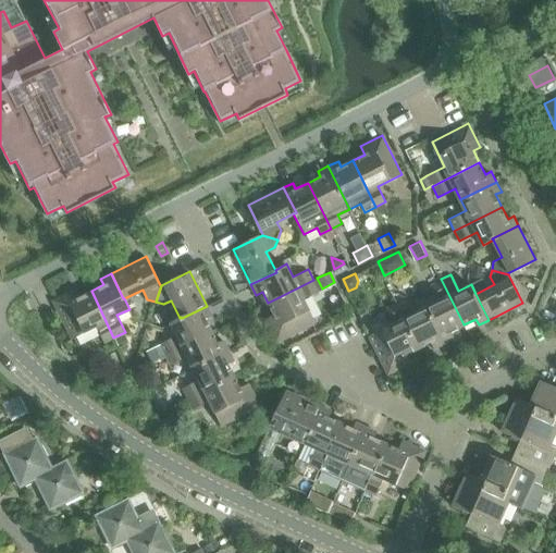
[(433,291),(422,297),(427,306),(444,342),(454,336),(452,331),(464,324),(441,279),(430,284),(433,291)]
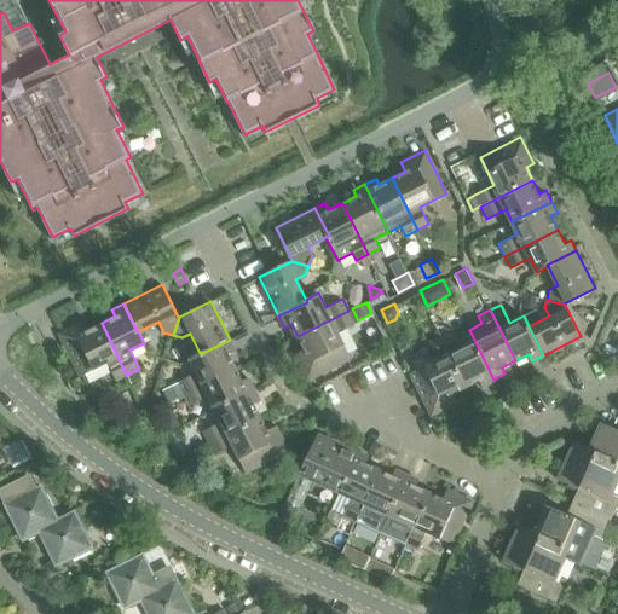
[(354,322),(348,311),(298,336),(304,348),(294,353),(307,380),(351,358),(338,330),(354,322)]
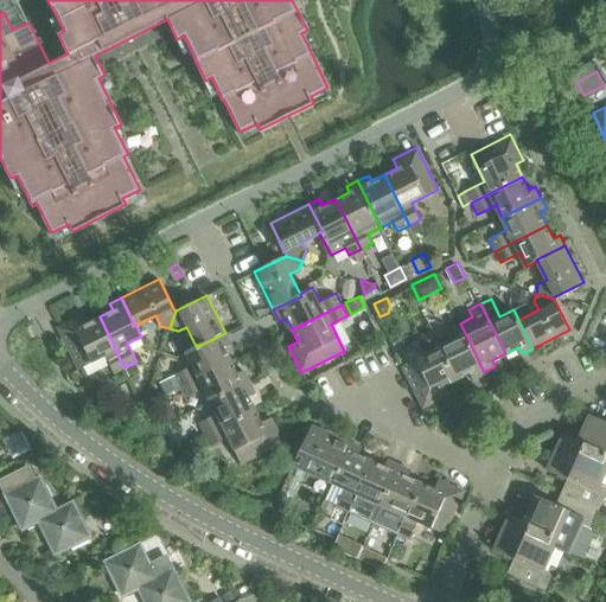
[(114,372),(123,367),(100,316),(88,322),(83,314),(58,327),(78,367),(104,354),(114,372)]
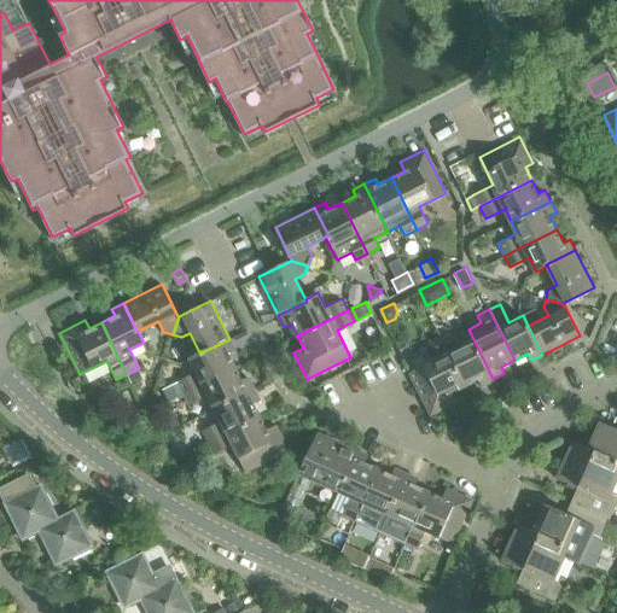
[(450,328),(440,333),(465,384),(477,378),(481,385),(493,379),(473,339),(469,330),(454,336),(450,328)]
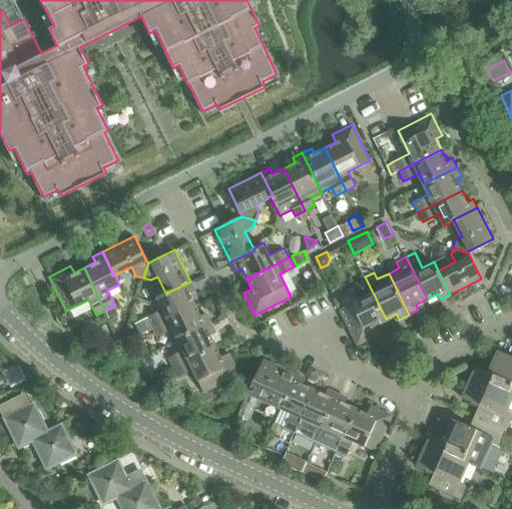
[(374,325),(386,319),(365,277),(354,283),(362,297),(339,309),(356,344),(378,333),(374,325)]
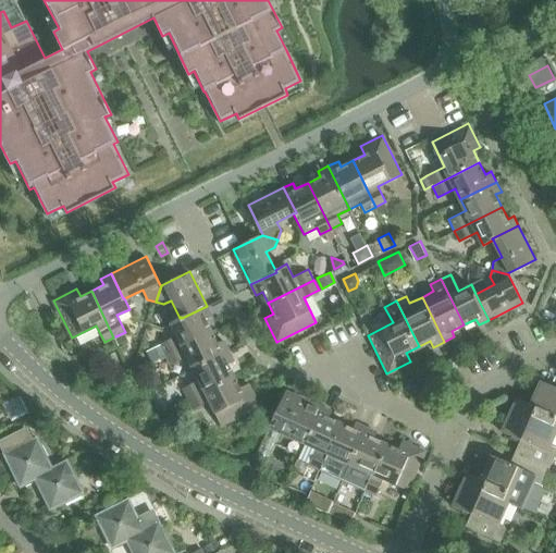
[(211,315),(207,306),(182,318),(181,317),(180,318),(171,322),(176,334),(160,343),(165,354),(211,331),(205,318),(211,315)]
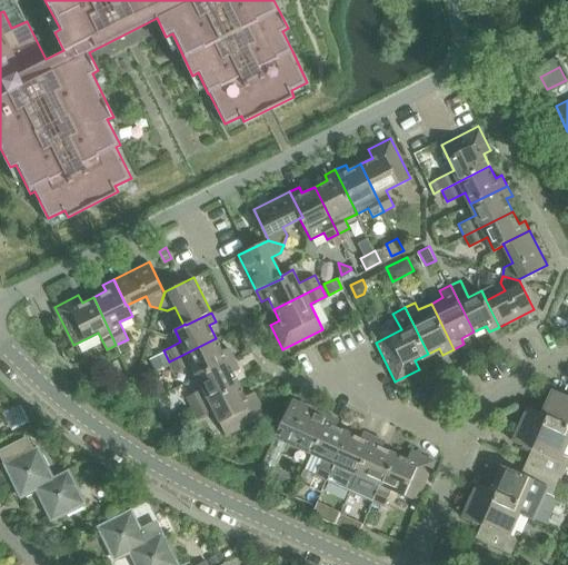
[(221,349),(216,338),(169,362),(173,372),(191,363),(198,376),(233,358),(228,346),(221,349)]
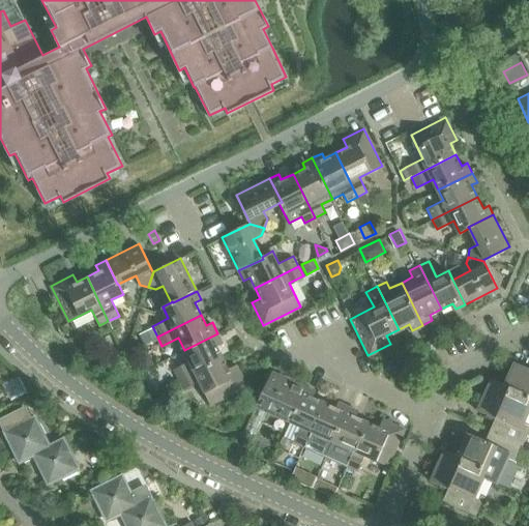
[(119,316),(110,320),(114,328),(123,324),(119,316)]
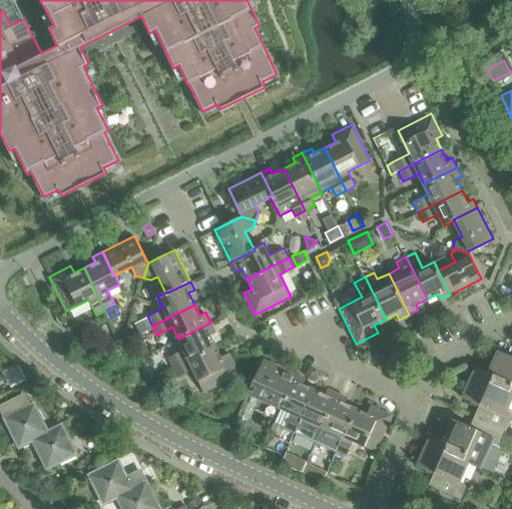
[(147,316),(135,322),(140,331),(152,326),(147,316)]
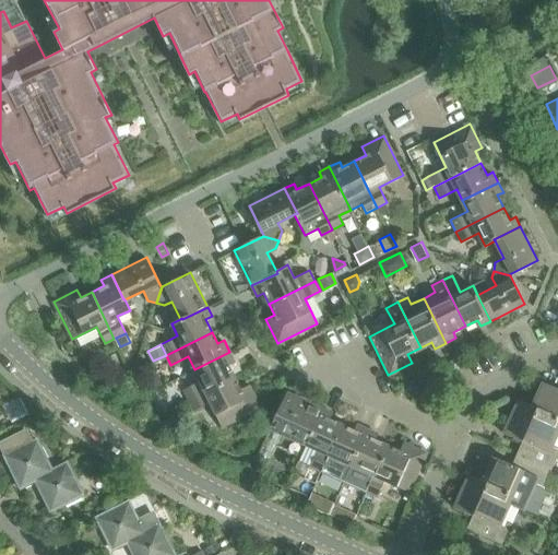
[(235,361),(229,352),(194,369),(200,380),(182,389),(188,400),(235,377),(228,364),(235,361)]
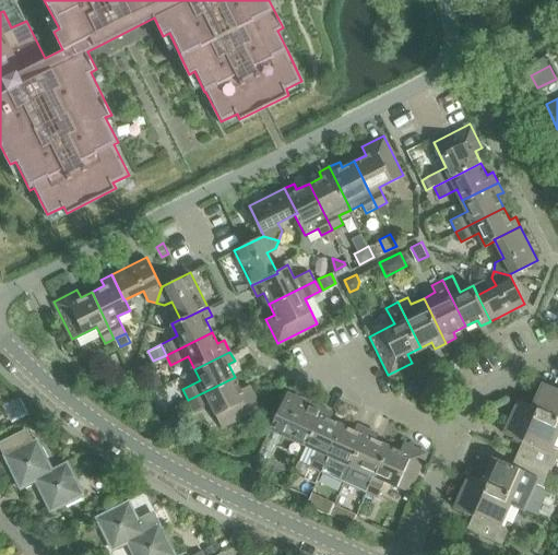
[(158,372),(146,378),(151,389),(164,382),(158,372)]
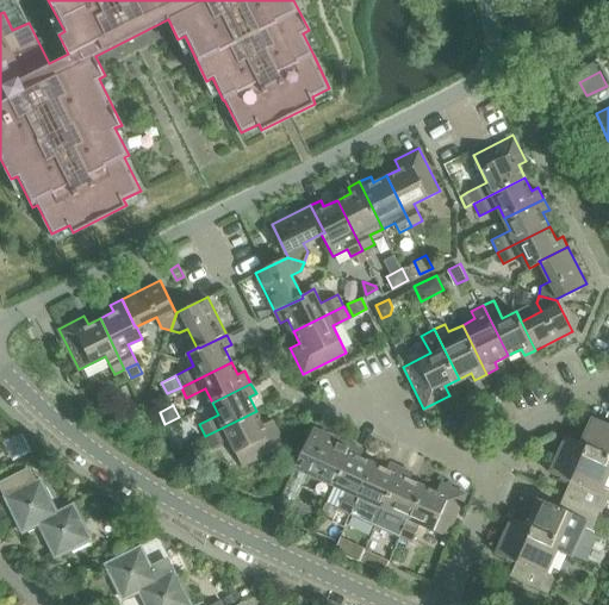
[(262,423),(256,411),(205,436),(211,447),(230,437),(243,465),(284,444),(272,418),(262,423)]
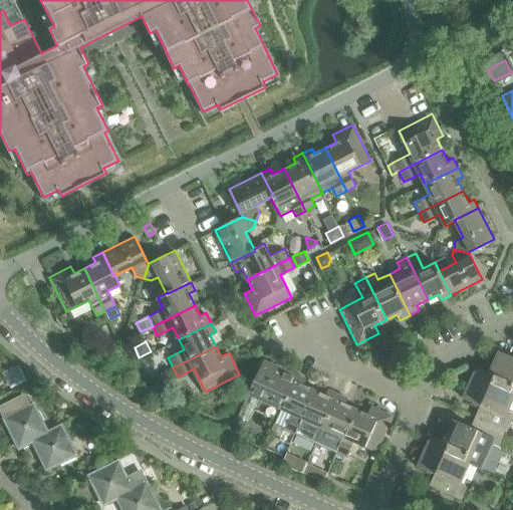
[(512,356),(499,350),(489,372),(489,373),(504,380),(501,387),(512,392),(512,356)]
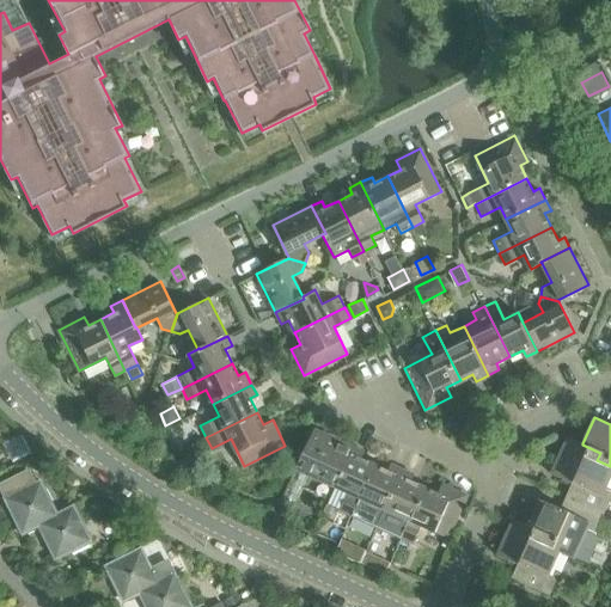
[(294,471),(334,489),(353,446),(340,440),(340,437),(329,433),(329,435),(313,428),(294,471)]
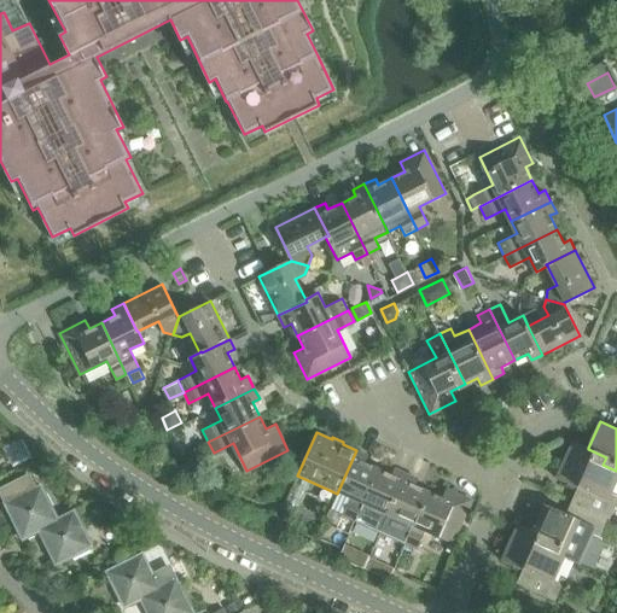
[(616,492),(611,490),(616,477),(616,471),(603,465),(606,457),(588,449),(588,448),(575,442),(559,478),(586,490),(578,503),(610,517),(616,502),(616,492)]
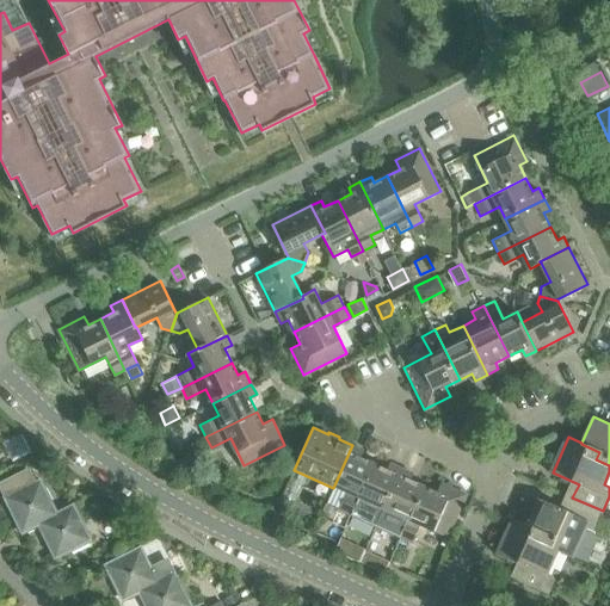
[(363,450),(352,445),(333,488),(345,494),(338,509),(351,514),(374,463),(361,457),(363,450)]
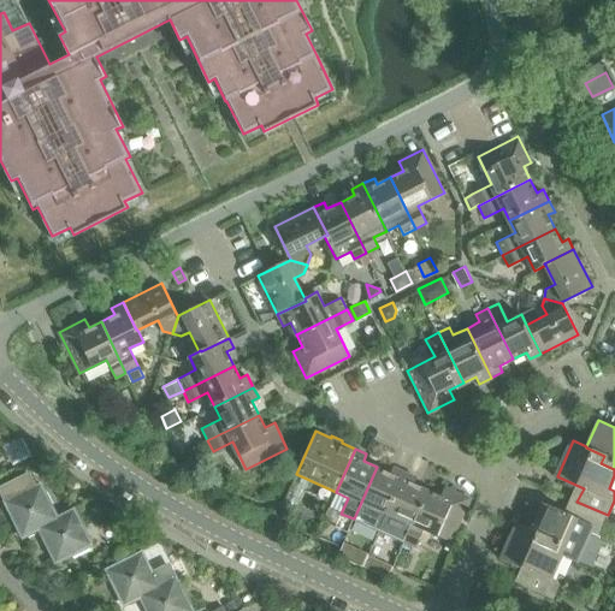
[(36,461),(35,466),(37,472),(42,474),(48,472),(51,467),(48,460),(43,458),(36,461)]
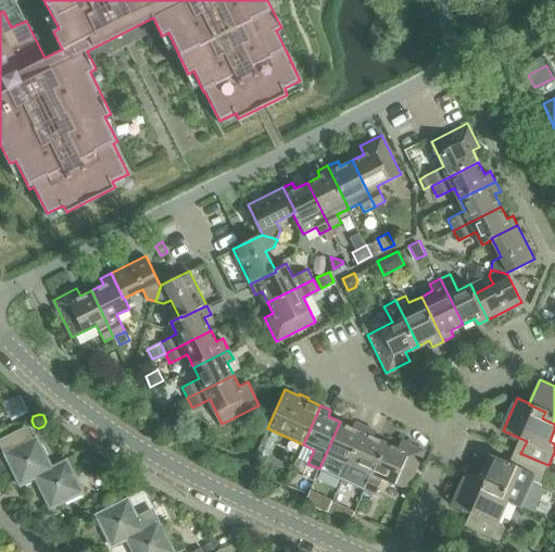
[(352,427),(340,422),(319,468),(330,474),(337,458),(350,463),(366,426),(355,422),(352,427)]
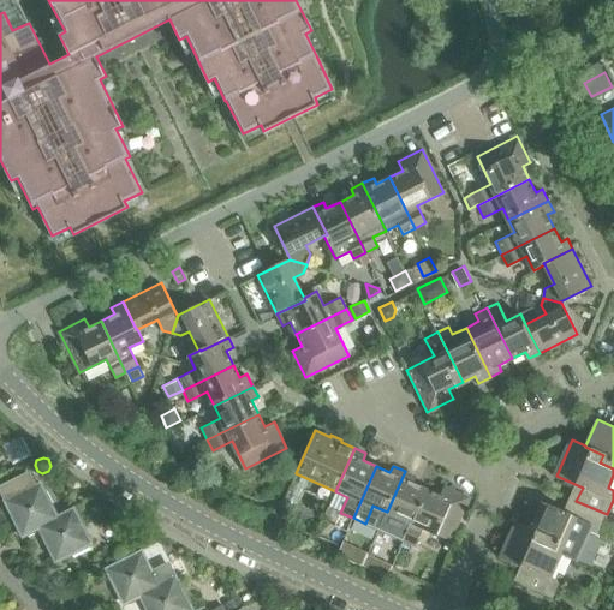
[(416,476),(405,471),(387,512),(399,516),(391,536),(403,540),(427,489),(412,483),(416,476)]
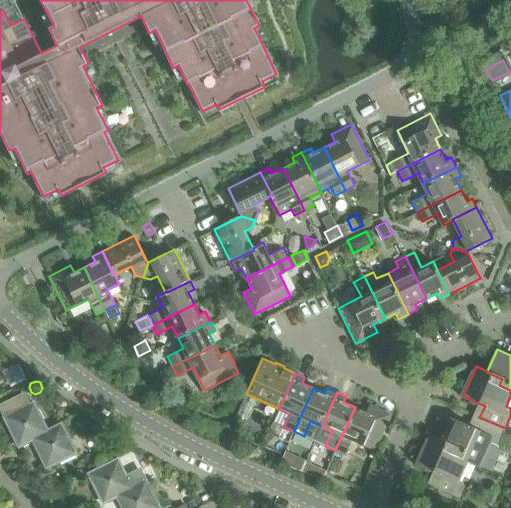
[(46,464),(74,450),(61,423),(46,430),(32,401),(28,404),(22,393),(0,404),(6,415),(4,415),(18,443),(32,436),(46,464)]
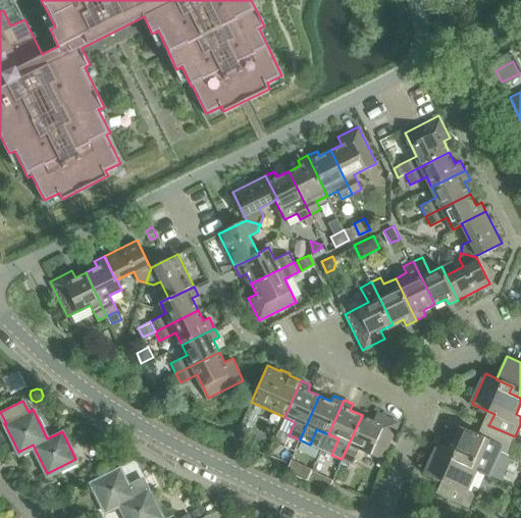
[(373,420),(362,415),(342,459),(352,464),(359,448),(382,459),(399,422),(376,412),(373,420)]
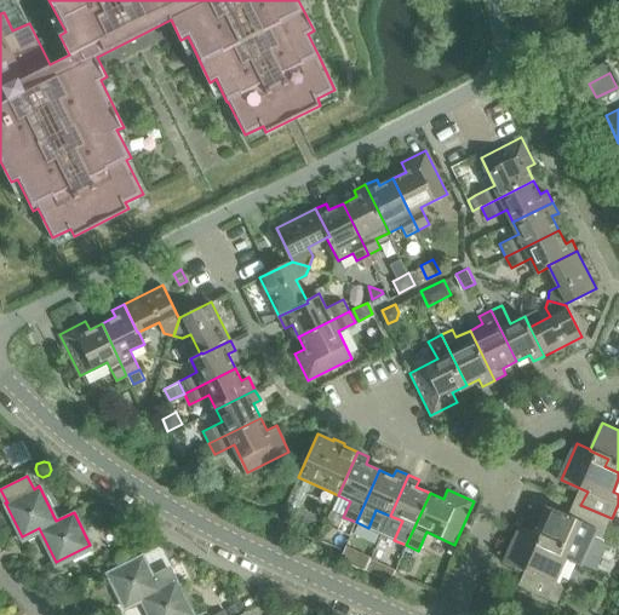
[(602,541),(612,518),(580,505),(575,518),(546,505),(534,532),(552,540),(549,550),(566,557),(565,557),(580,564),(592,536),(602,541)]
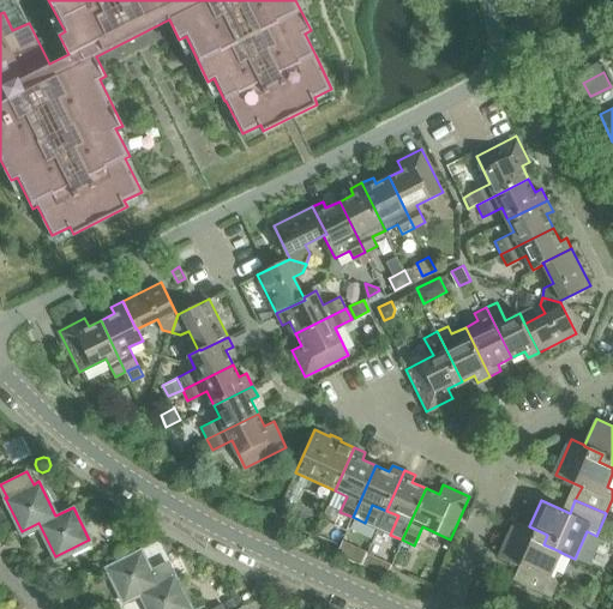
[(559,552),(560,552),(544,544),(547,535),(529,526),(516,520),(500,556),(528,568),(522,583),(551,595),(560,574),(552,570),(559,552)]
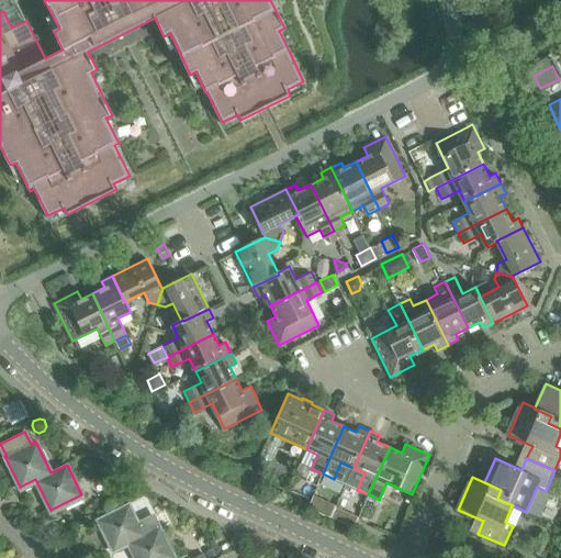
[(312,498),(309,504),(317,508),(322,497),(314,493),(312,498)]
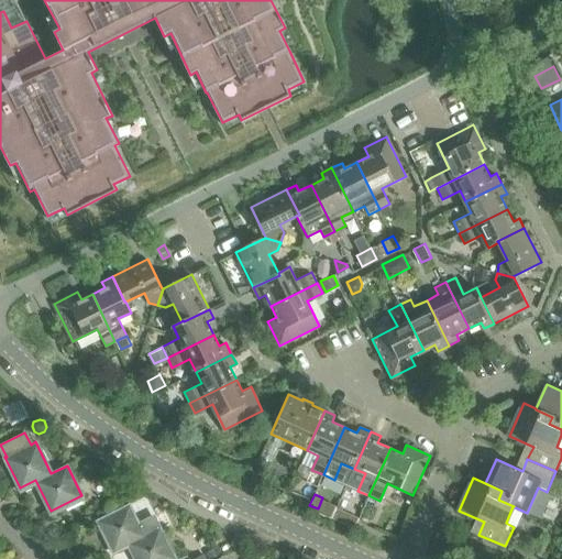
[(129,504),(98,519),(114,550),(129,543),(136,558),(171,558),(174,558),(158,527),(152,514),(138,522),(129,504)]
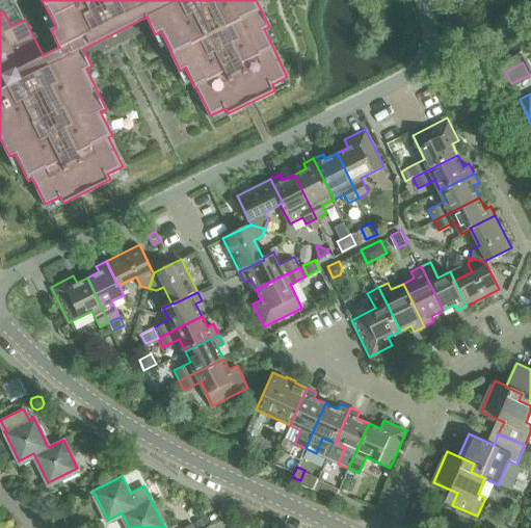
[(330,482),(326,492),(336,496),(340,486),(330,482)]
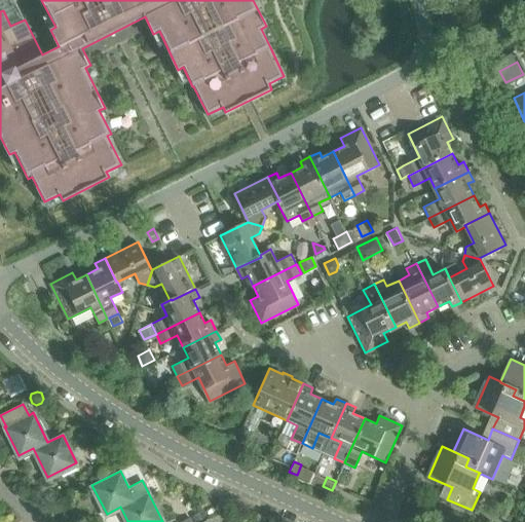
[(205,510),(195,515),(198,521),(200,521),(210,518),(205,510)]
